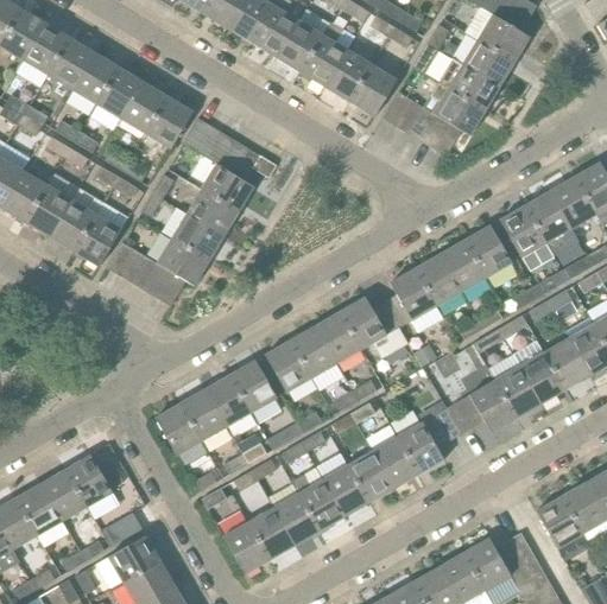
[(0,0),(0,42),(21,7),(8,0),(0,0)]
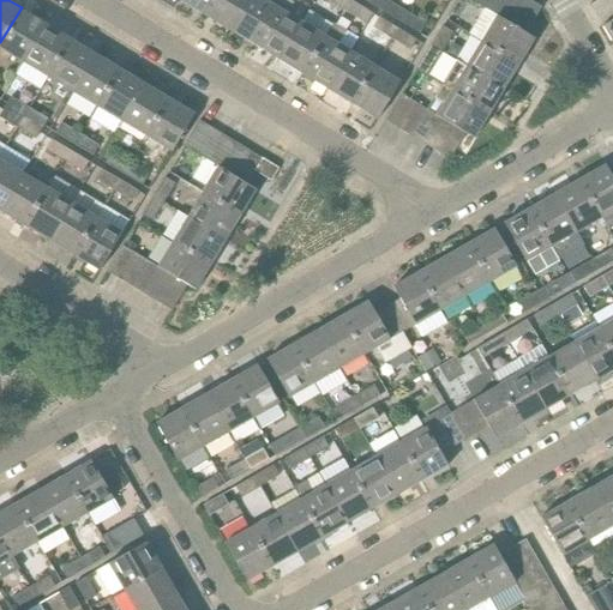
[(184,0),(205,12),(211,0),(184,0)]
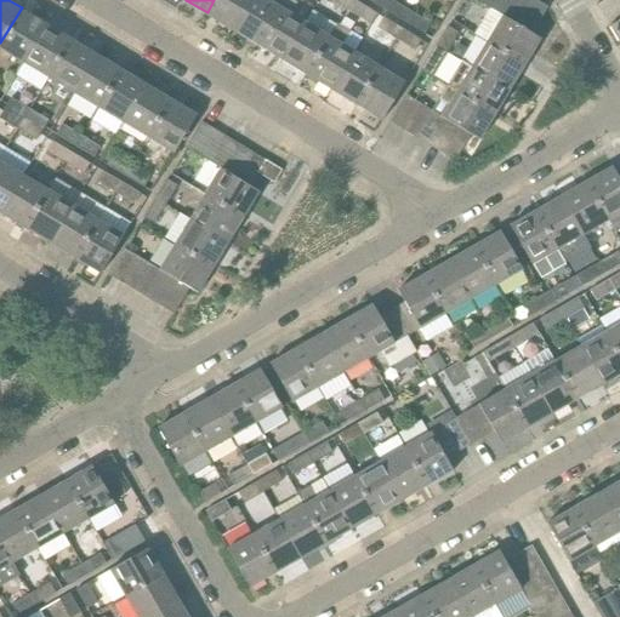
[(214,0),(208,12),(233,27),(248,0),(214,0)]
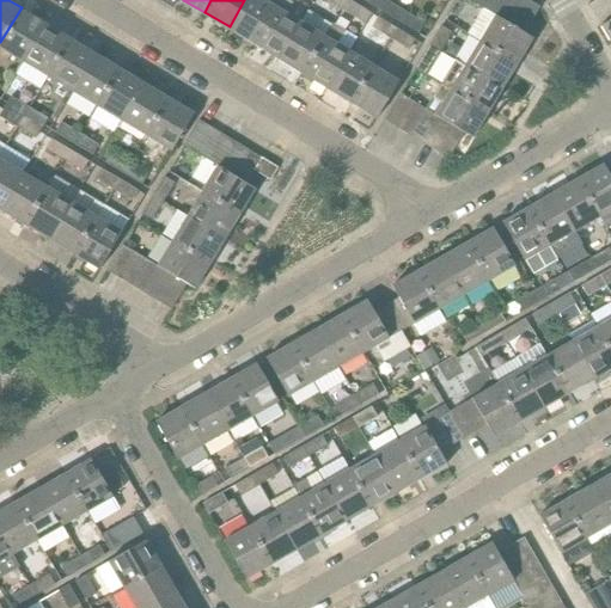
[(244,0),(230,26),(254,42),(276,5),(279,0),(244,0)]
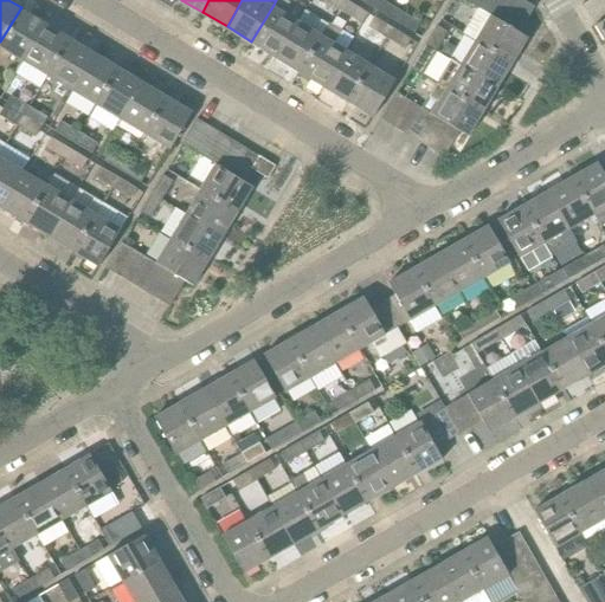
[(340,8),(356,18),(364,7),(351,0),(345,0),(340,8)]
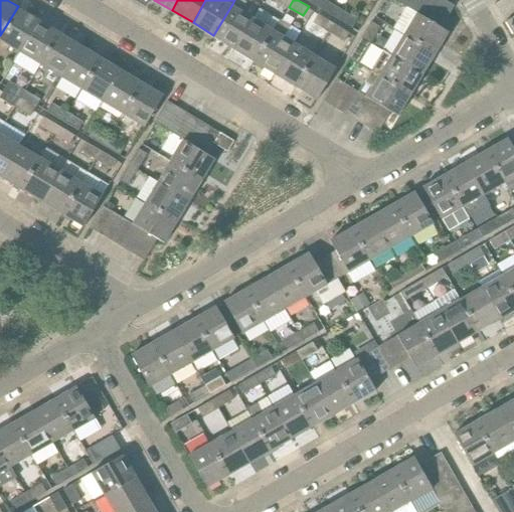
[(338,18),(344,9),(329,0),(326,0),(322,8),(338,18)]
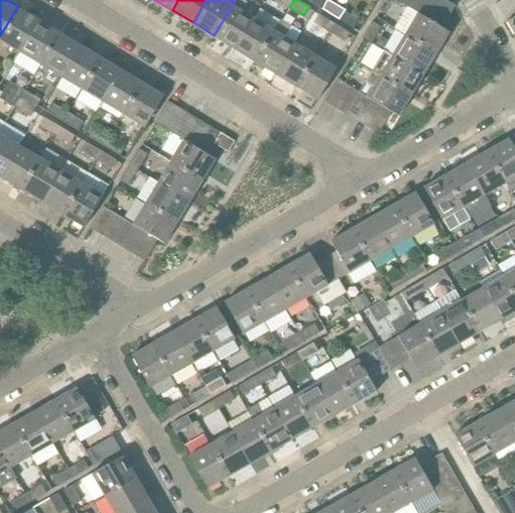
[(418,11),(422,13),(429,0),(414,0),(410,7),(418,11)]
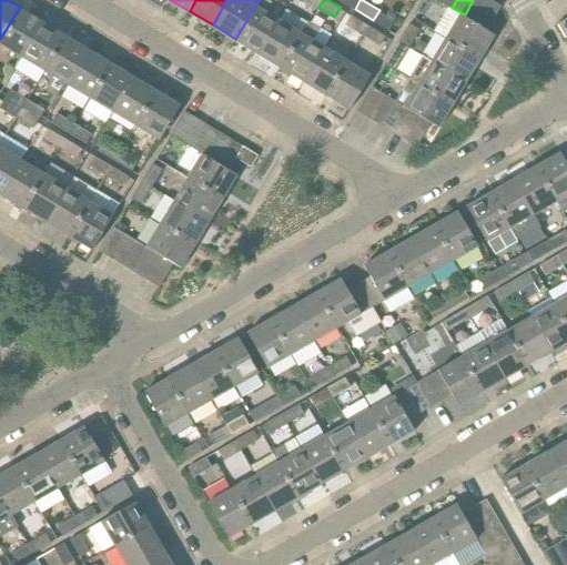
[(473,0),(465,14),(475,21),(488,0),(473,0)]
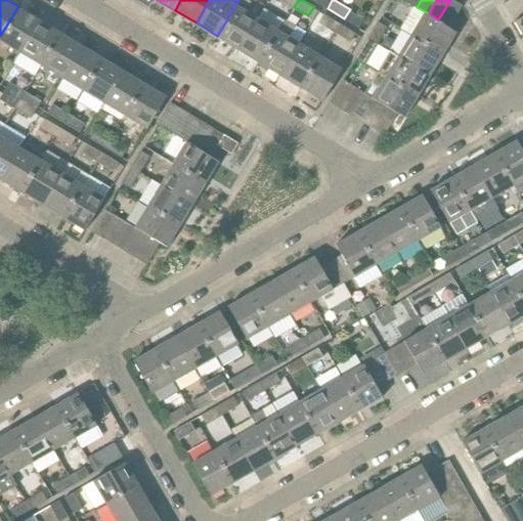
[(438,19),(449,27),(463,4),(455,0),(450,0),(438,19)]
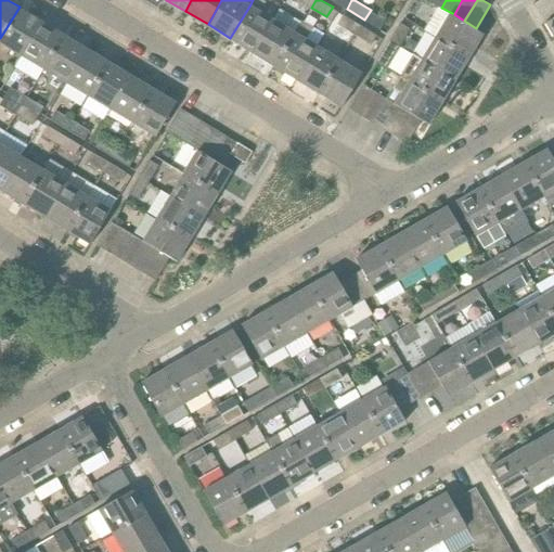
[(253,51),(273,17),(250,4),(230,38),(253,51)]
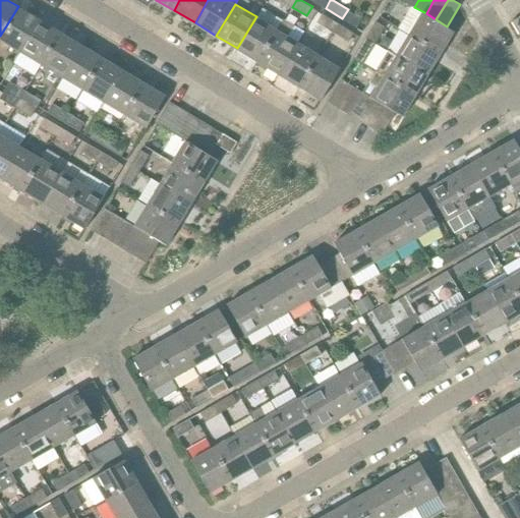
[(0,36),(0,39),(20,51),(40,19),(18,6),(0,36)]
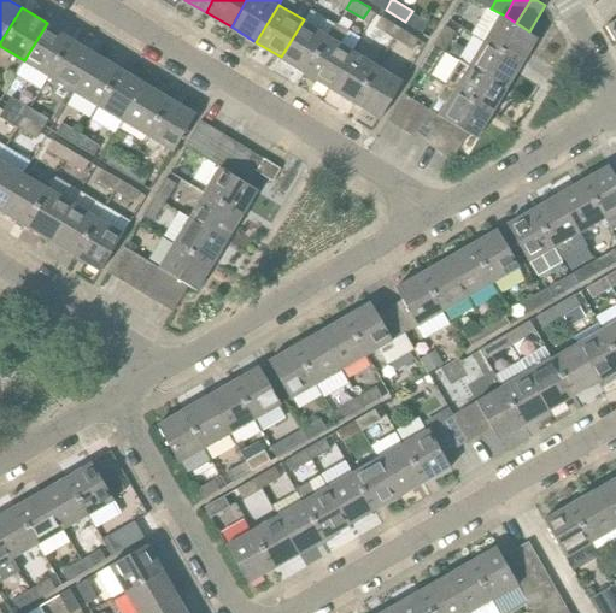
[(405,22),(423,31),(429,22),(412,11),(405,22)]
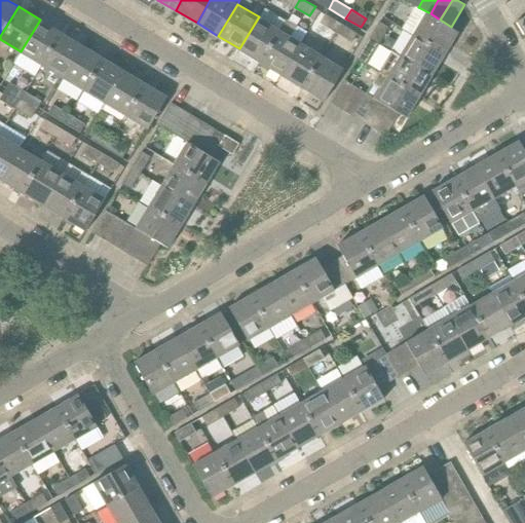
[(413,33),(446,52),(458,31),(451,27),(440,20),(430,13),(426,11),(413,33)]
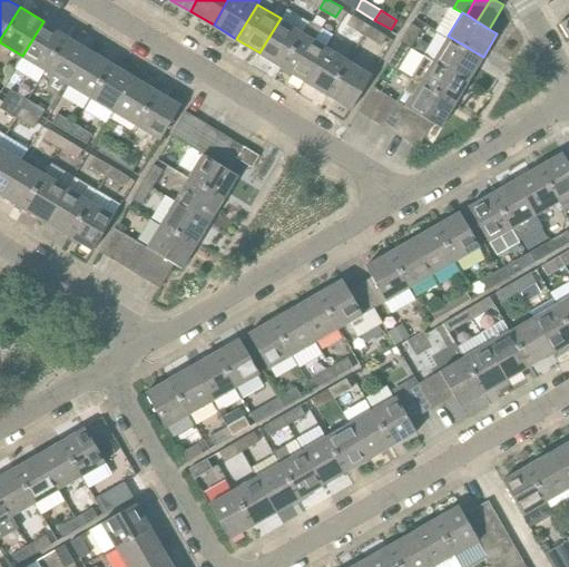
[(365,35),(371,26),(353,15),(347,23),(365,35)]
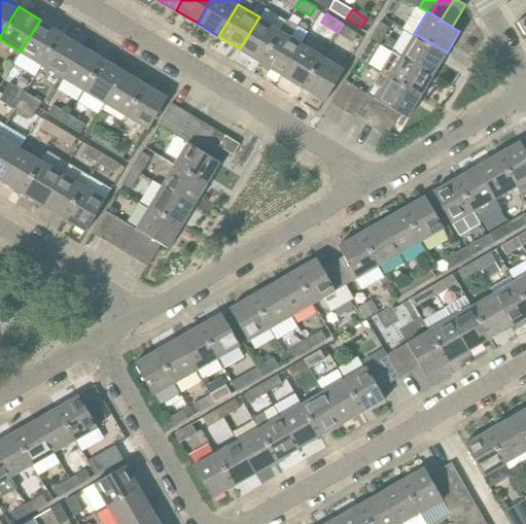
[(240,48),(261,62),(283,26),(272,19),(270,23),(259,16),(240,48)]
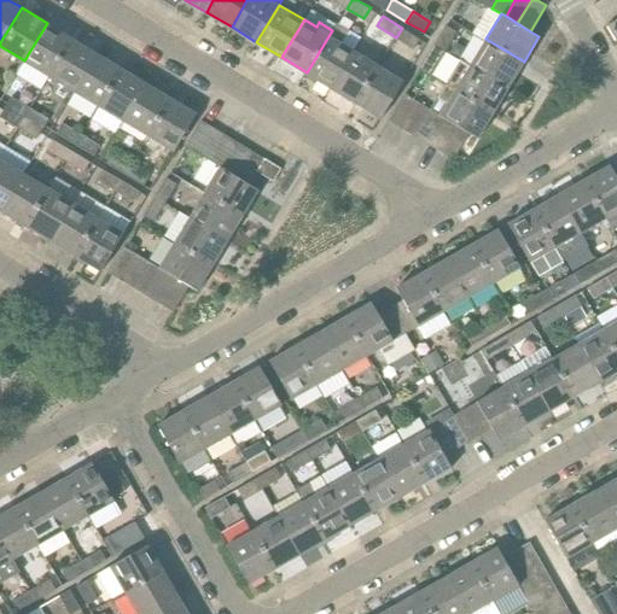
[(307,72),(331,87),(354,50),(342,42),(349,28),(337,21),(332,30),(307,72)]
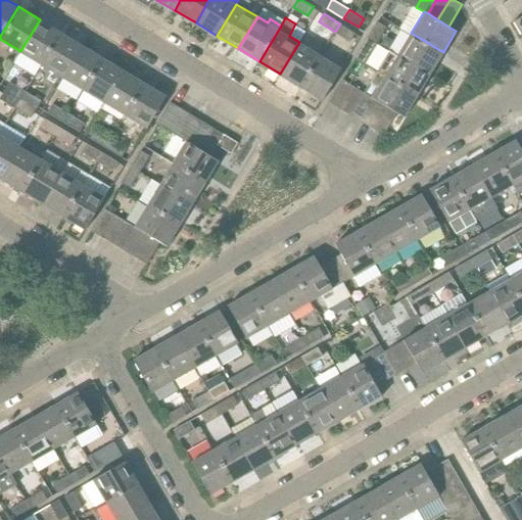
[(20,51),(41,63),(60,32),(40,19),(20,51)]
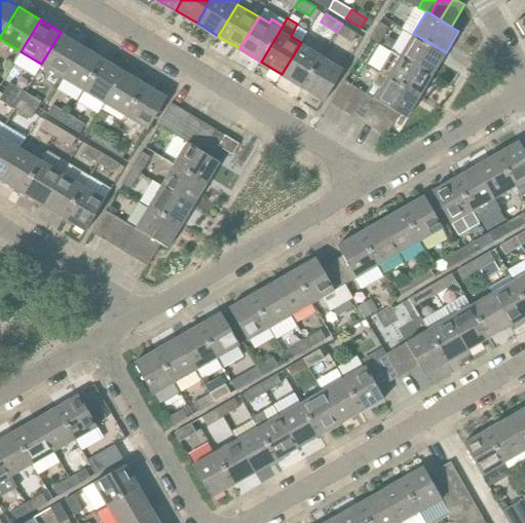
[(371,35),(380,40),(388,26),(379,21),(371,35)]
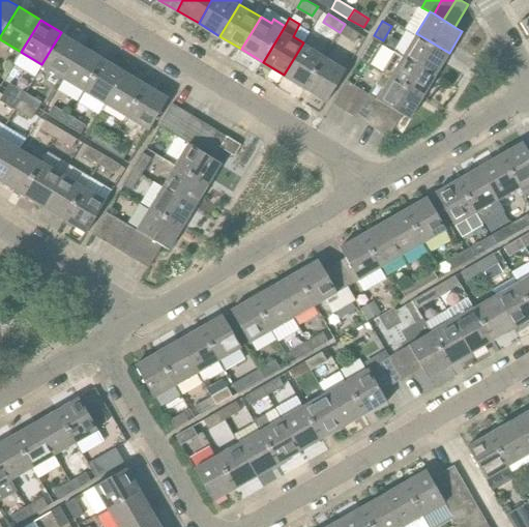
[(355,41),(360,32),(345,24),(340,32),(355,41)]
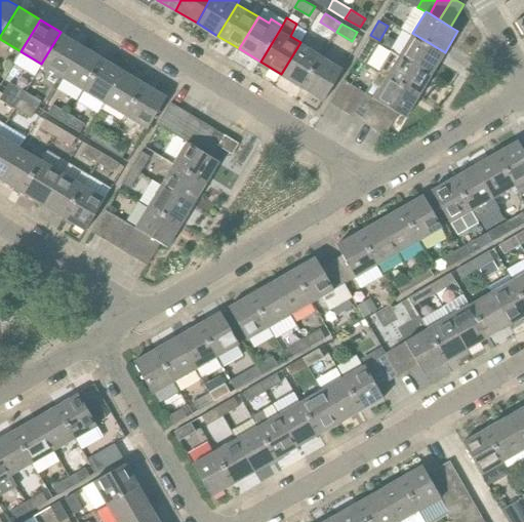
[(41,64),(63,77),(82,45),(61,32),(41,64)]
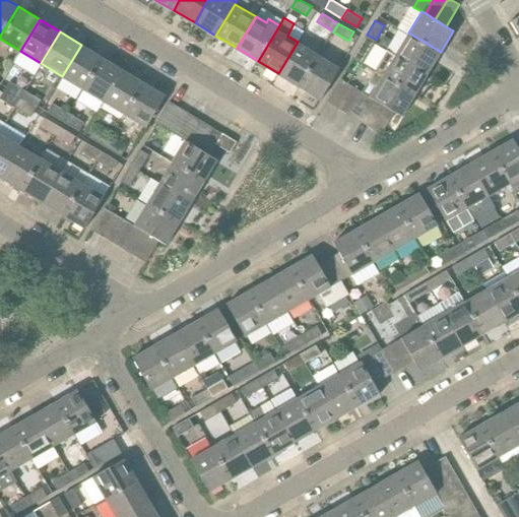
[(428,73),(441,52),(408,33),(396,54),(428,73)]
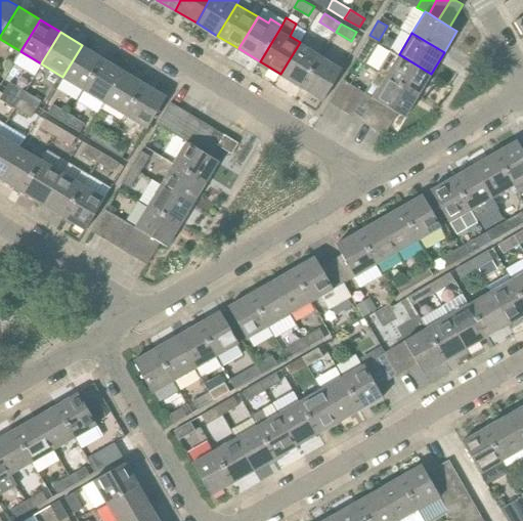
[(358,52),(367,57),(379,40),(369,35),(358,52)]
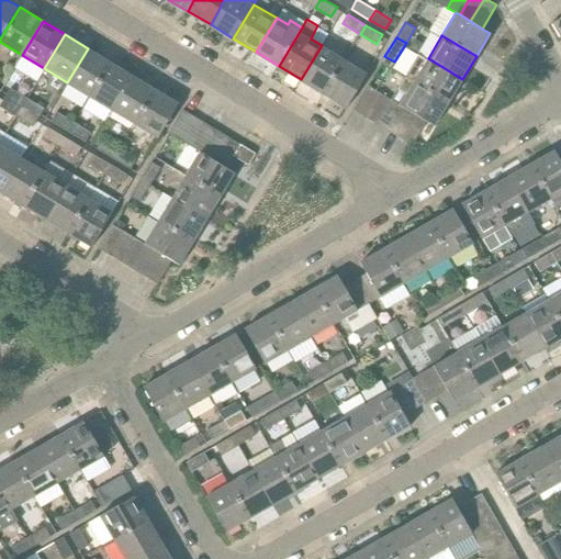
[(301,79),(324,93),(345,59),(322,45),(301,79)]
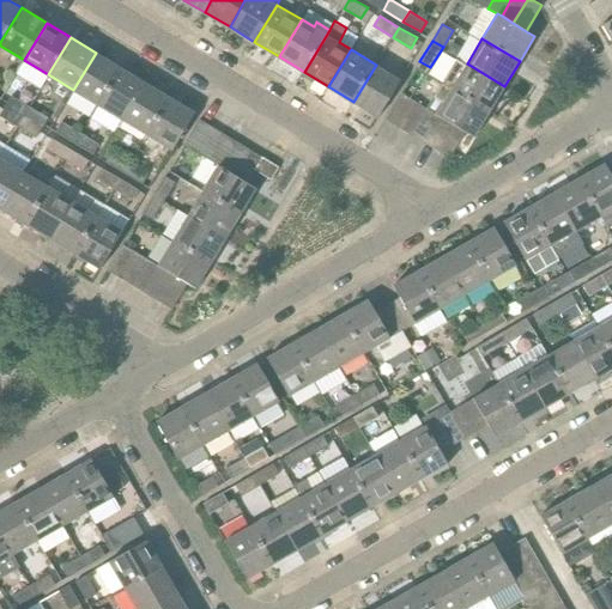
[(73,90),(98,104),(121,67),(96,53),(73,90)]
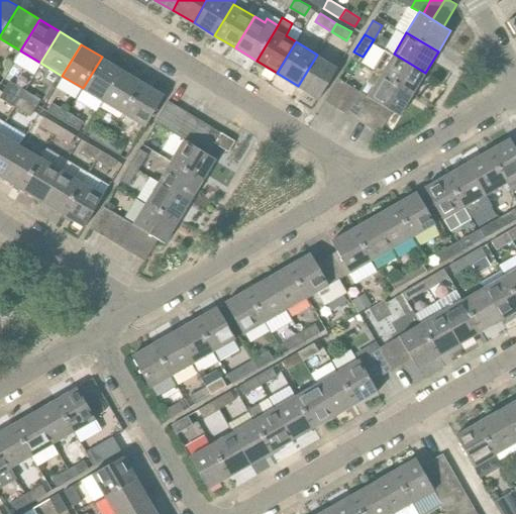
[(381,75),(413,94),(425,73),(394,54),(381,75)]
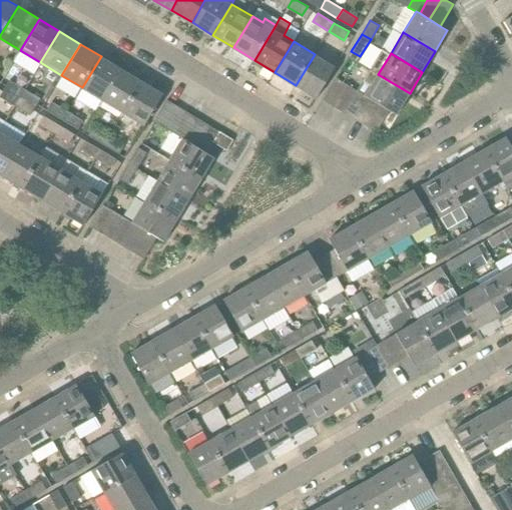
[(296,85),(317,97),(336,66),(315,54),(296,85)]
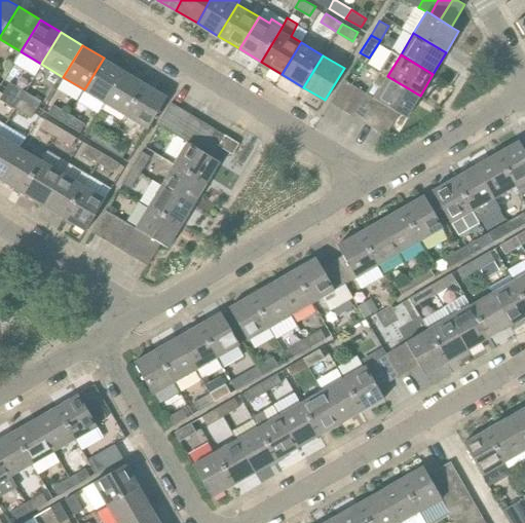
[(84,89),(105,103),(124,70),(104,58),(84,89)]
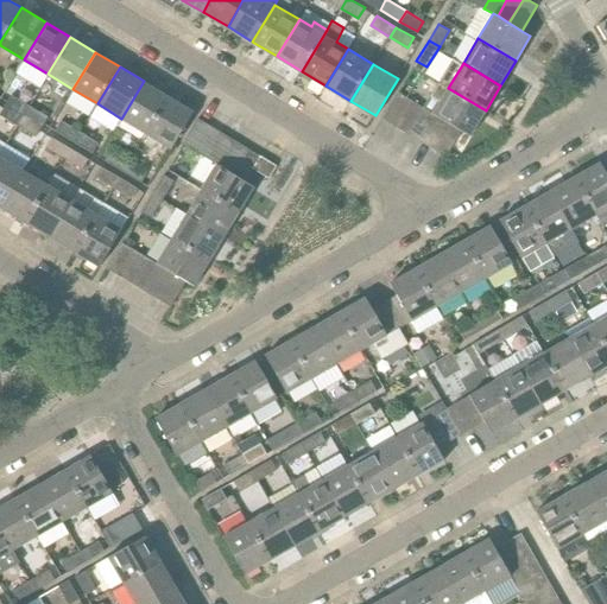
[(121,119),(146,133),(169,96),(144,81),(121,119)]
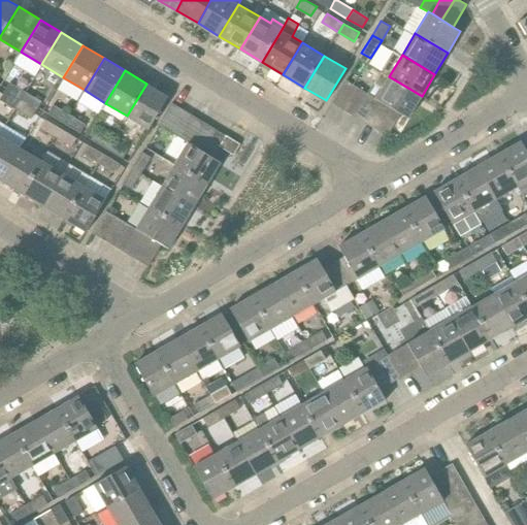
[(391,106),(401,112),(408,117),(422,96),(389,76),(376,98),(381,99),(391,106)]
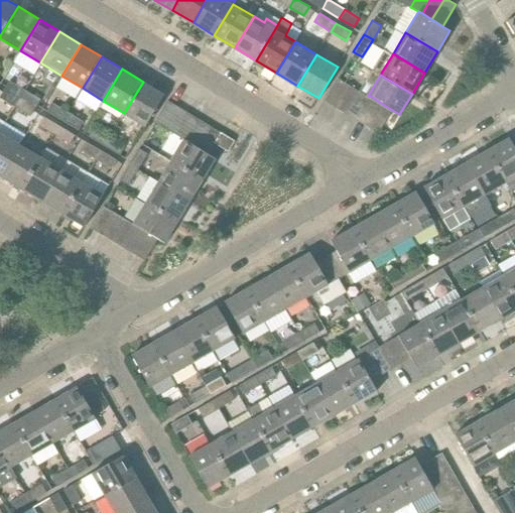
[(325,99),(336,106),(349,84),(338,78),(325,99)]
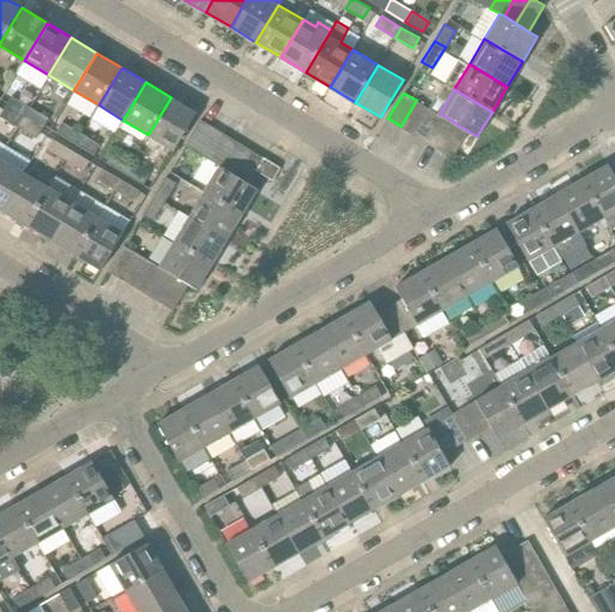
[(25,117),(31,107),(12,95),(6,105),(25,117)]
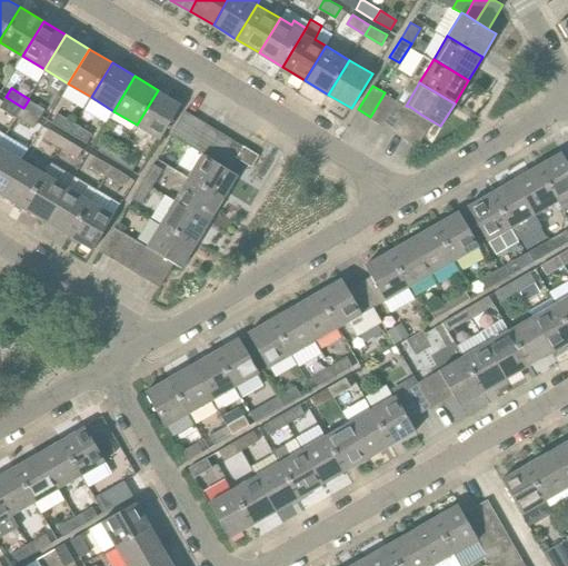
[(137,125),(160,139),(181,103),(158,90),(137,125)]
